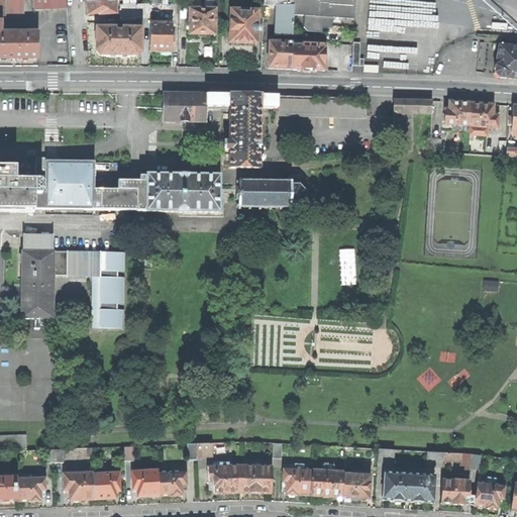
[(3,0),(3,15),(24,14),(23,0),(3,0)]
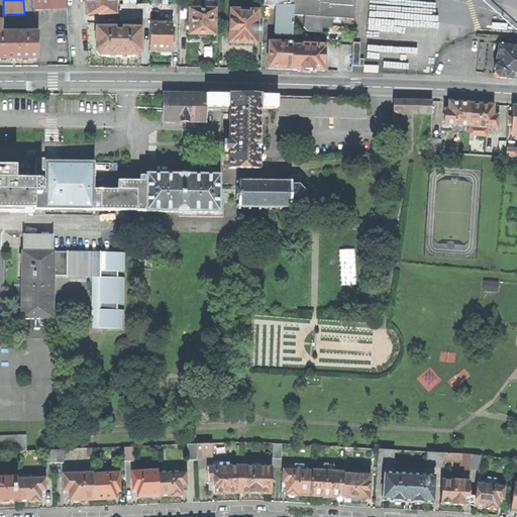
[(66,0),(48,0),(49,10),(67,9),(66,0)]
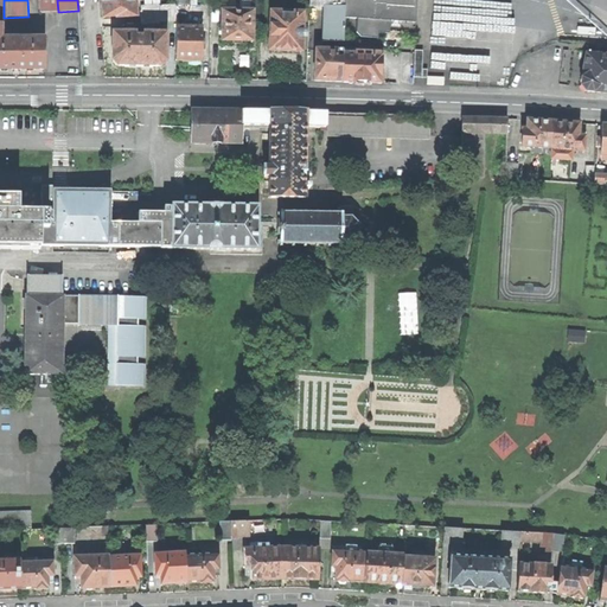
[(101,0),(102,18),(116,17),(116,19),(125,18),(136,18),(136,12),(135,0),(101,0)]
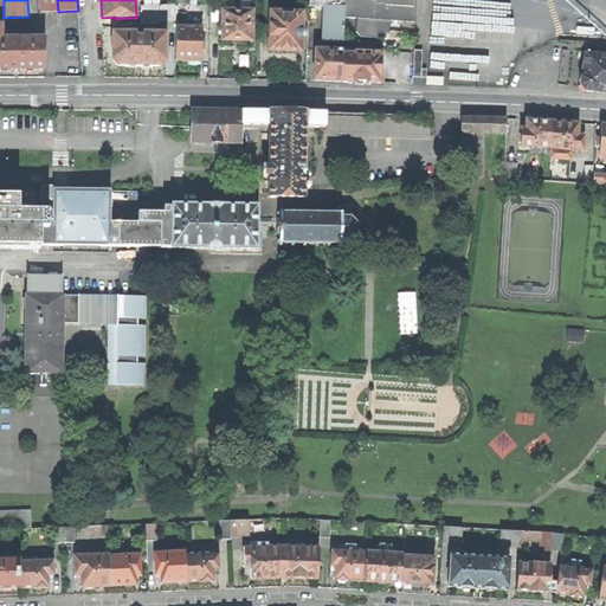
[(389,20),(414,21),(414,0),(343,0),(343,7),(343,18),(355,19),(378,20),(389,20)]
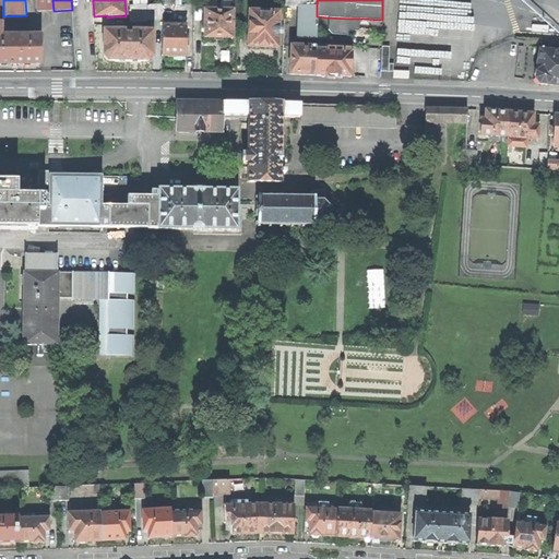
[(163,4),(146,6),(146,21),(163,20),(163,4)]
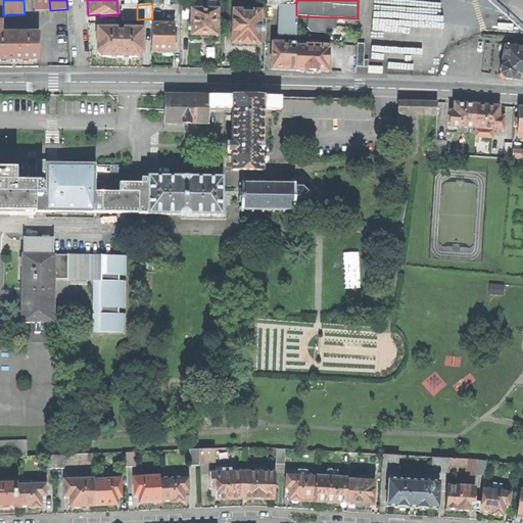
[(137,5),(122,6),(122,10),(123,21),(137,21),(137,19),(137,5)]
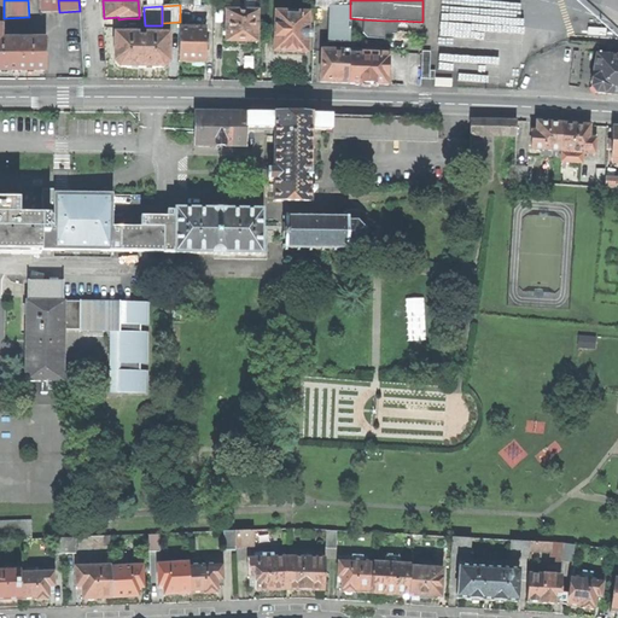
[(350,18),(350,7),(330,7),(328,42),(349,42),(349,30),(350,18)]
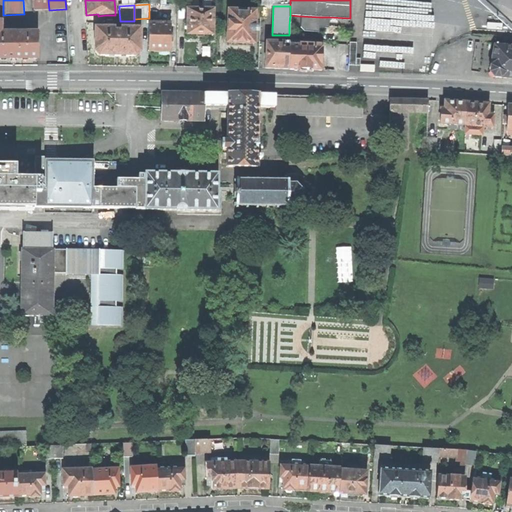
[(187,9),(186,34),(212,35),(212,10),(187,9)]
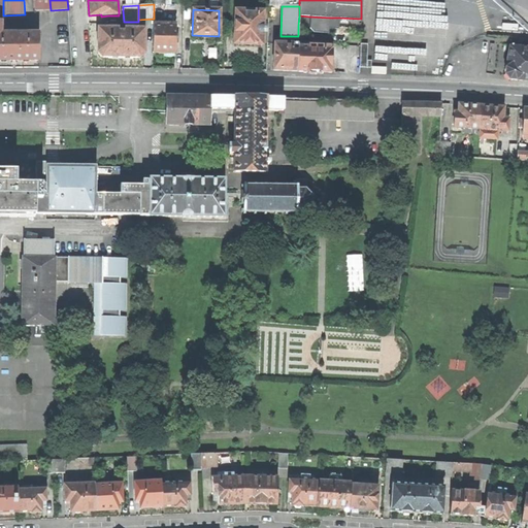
[(119,15),(108,15),(108,23),(124,22),(123,10),(119,10),(119,15)]
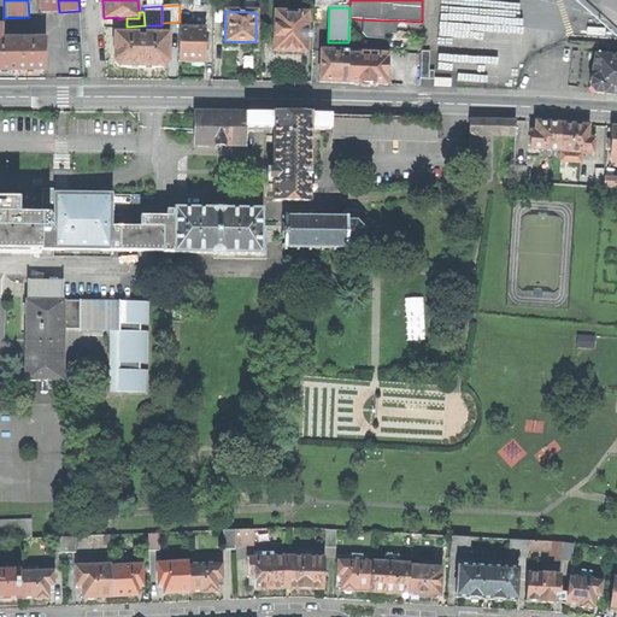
[(275,12),(274,51),(306,53),(306,40),(307,13),(275,12)]
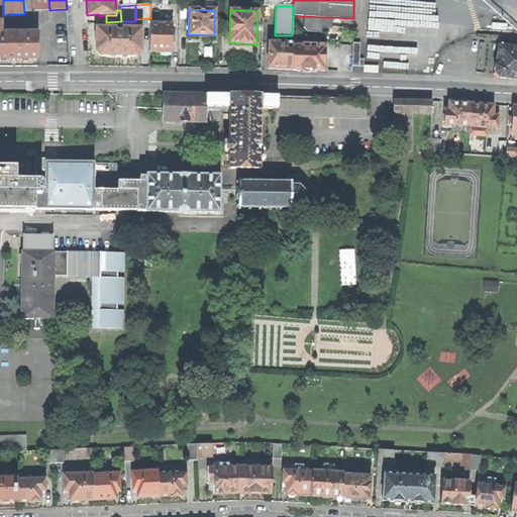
[(320,33),(321,28),(322,17),(303,16),(303,27),(306,31),(320,33)]
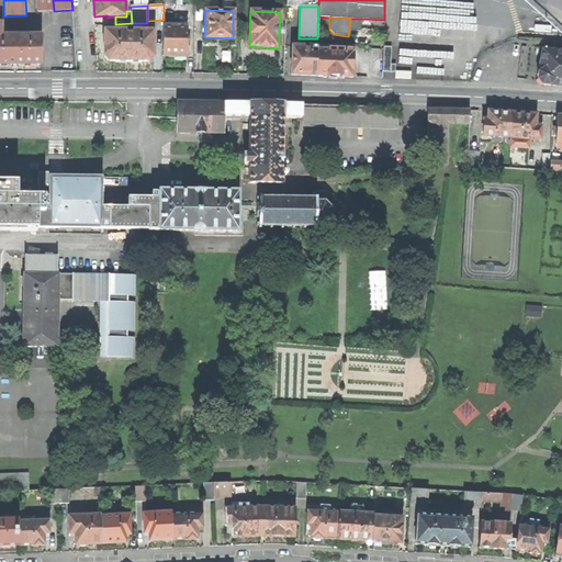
[(361,19),(350,19),(349,31),(360,32),(361,19)]
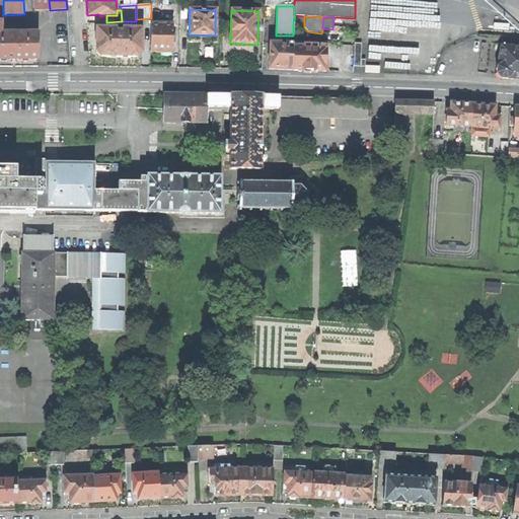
[(150,24),(150,53),(160,53),(160,56),(163,57),(167,57),(170,56),(170,53),(171,53),(172,43),(173,43),(173,35),(172,35),(172,24),(150,24)]
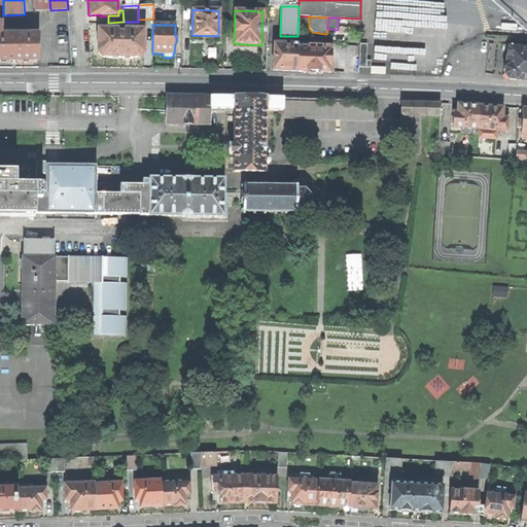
[(0,30),(0,61),(37,61),(37,35),(3,35),(0,34),(0,30)]
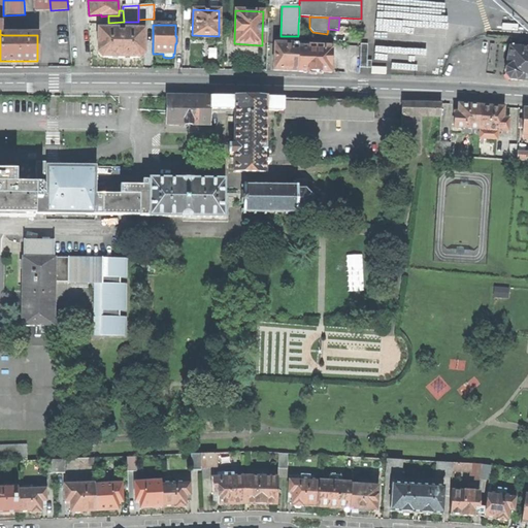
[(119,30),(98,30),(97,52),(98,55),(100,57),(103,58),(108,57),(108,59),(132,59),(132,58),(138,58),(140,57),(142,56),(143,54),(143,52),(144,30),(124,30),(124,33),(119,33),(119,30)]
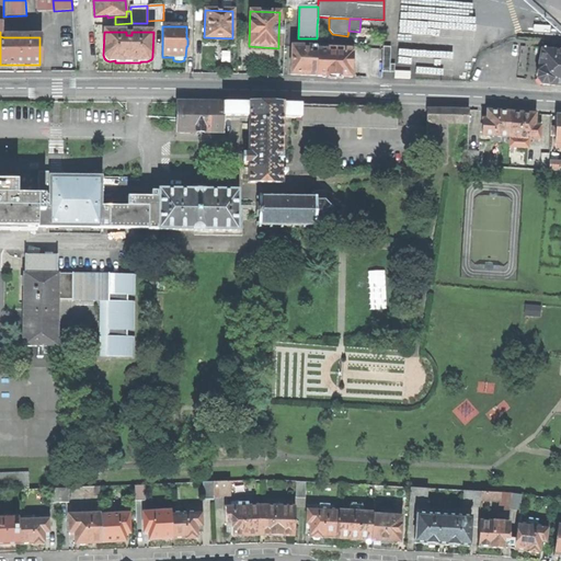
[(292,46),(290,75),(316,76),(317,49),(317,47),(292,46)]
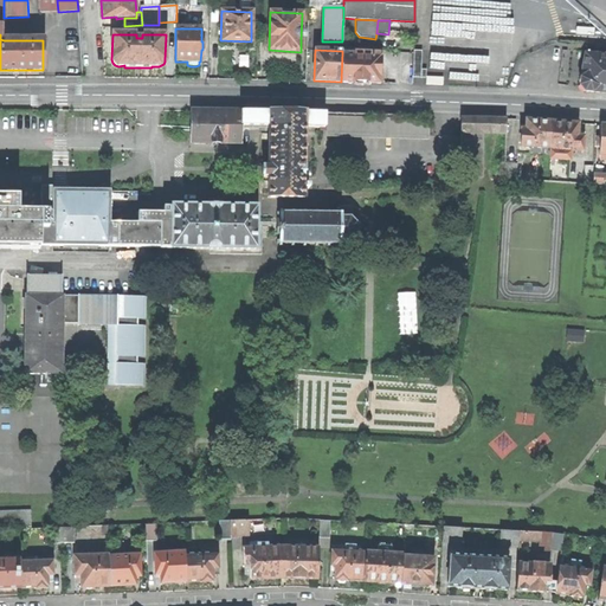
[(413,50),(412,77),(420,78),(421,70),(421,51),(413,50)]
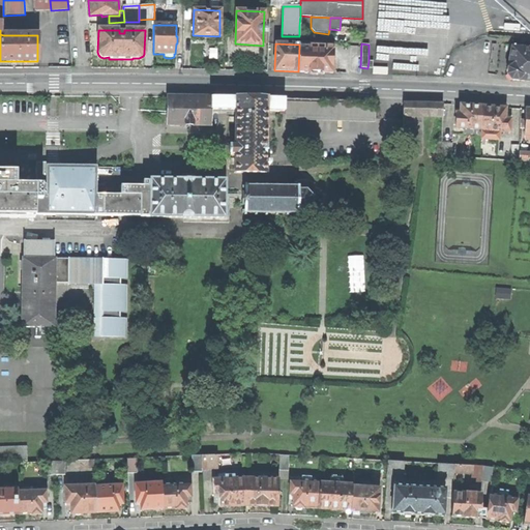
[(310,48),(299,47),(298,71),(331,72),(332,49),(331,49),(331,47),(323,46),(310,46),(310,48)]
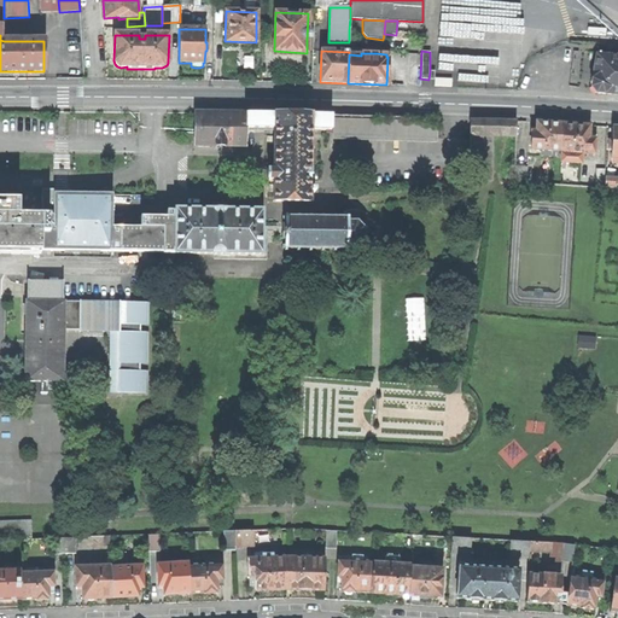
[(593,91),(596,93),(617,94),(617,56),(596,54),(590,87),(593,91)]
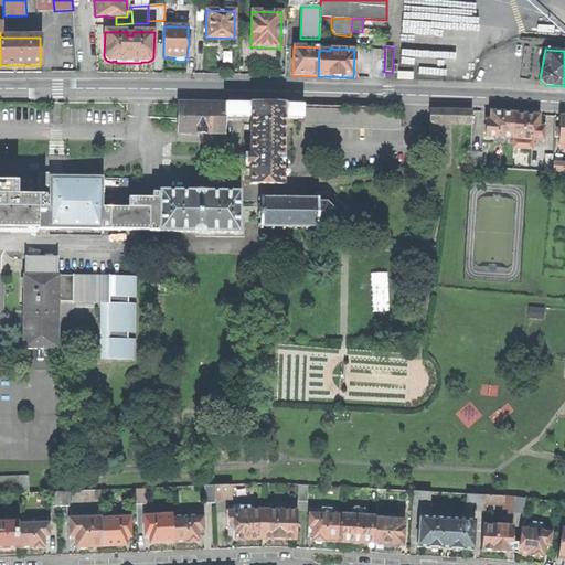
[(179,103),(178,132),(224,134),(224,117),(224,104),(179,103)]
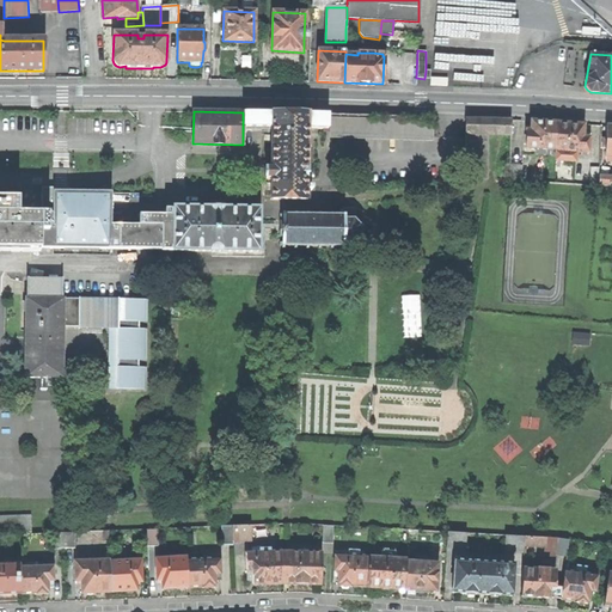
[(271,127),(273,112),(243,112),(243,127),(271,127)]
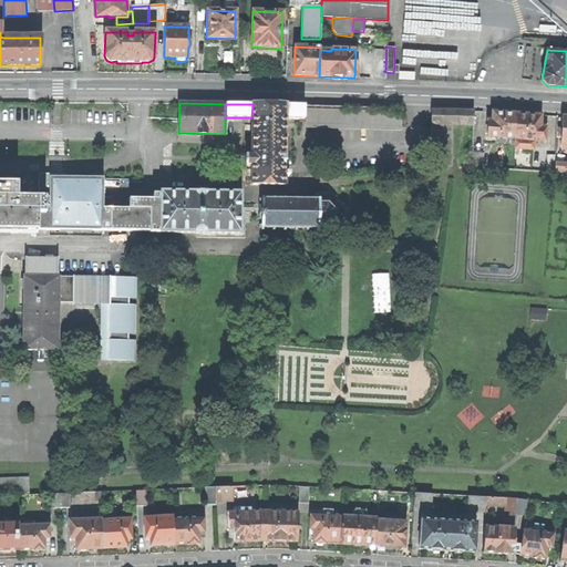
[(253,104),(251,117),(251,155),(251,166),(250,184),(285,185),(285,176),(285,173),(286,119),(286,105),(253,104)]
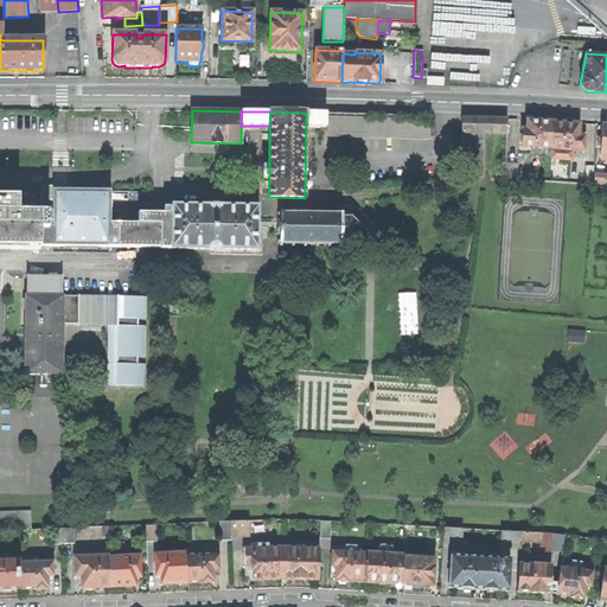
[(306,113),(306,127),(325,127),(325,113),(306,113)]
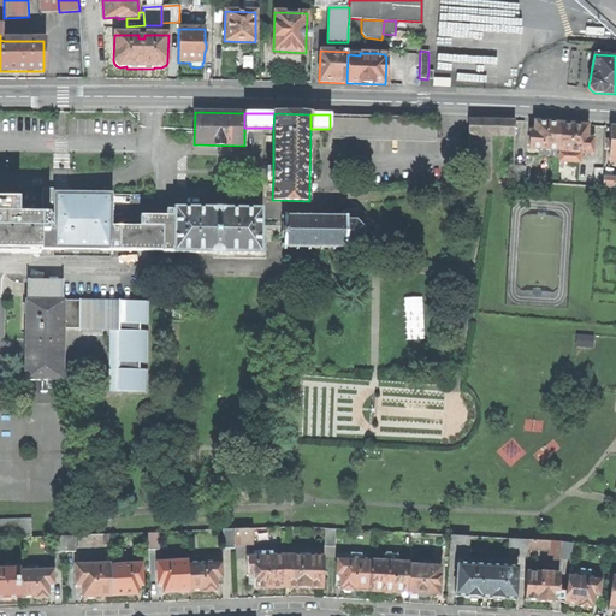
[(332,119),(332,135),(461,138),(461,123),(332,119)]
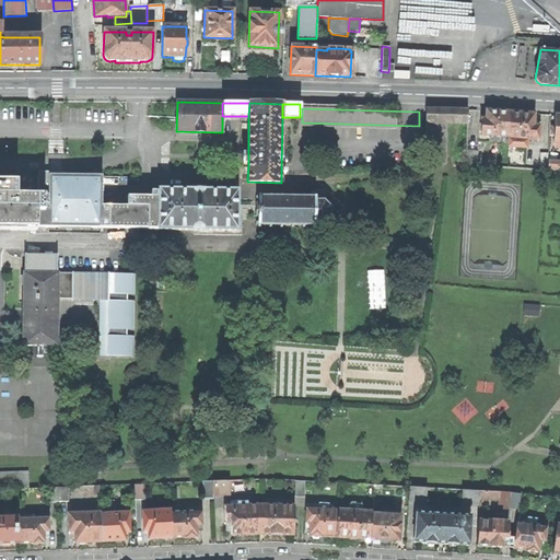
[(427,108),(427,121),(444,123),(467,124),(467,109),(427,108)]
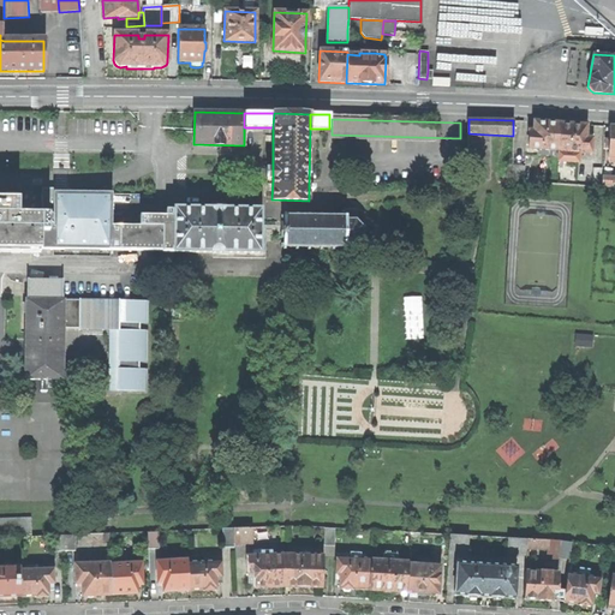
[(530,132),(529,149),(559,151),(560,125),(533,123),(533,132),(530,132)]
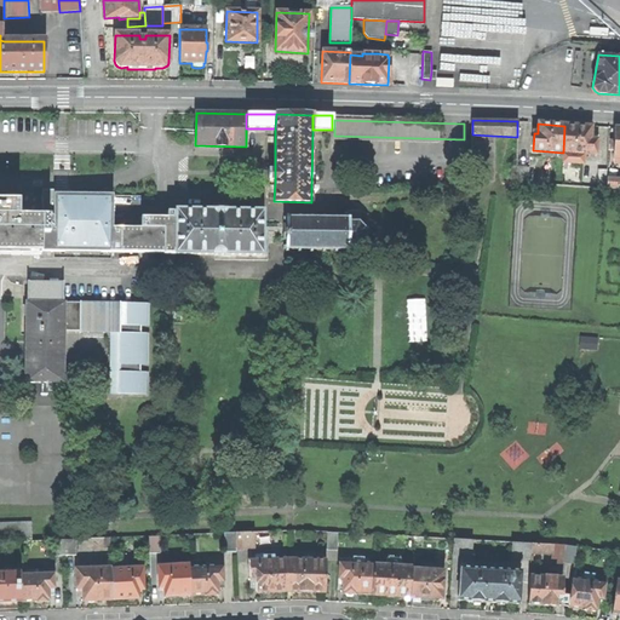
[(564,126),(563,153),(584,154),(597,155),(598,141),(591,141),(591,127),(564,126)]
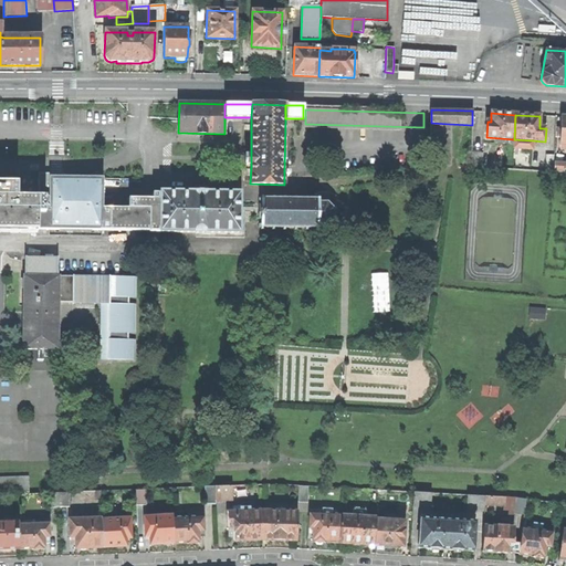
[(449,124),(431,123),(429,165),(448,166),(449,124)]
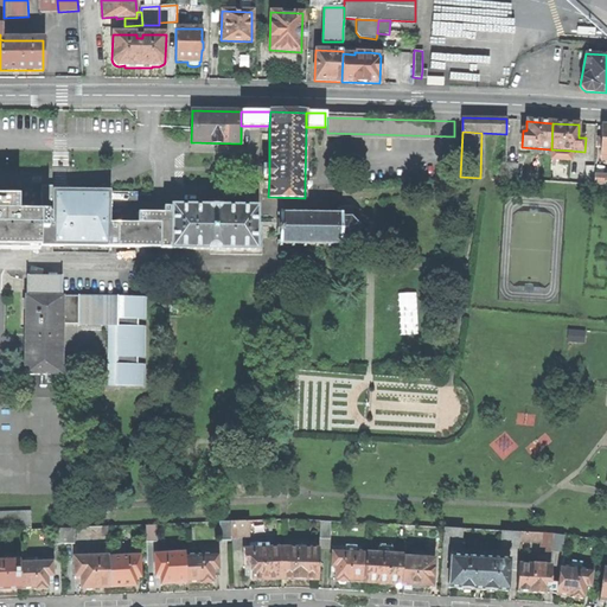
[(570,161),(572,151),(551,149),(551,160),(570,161)]
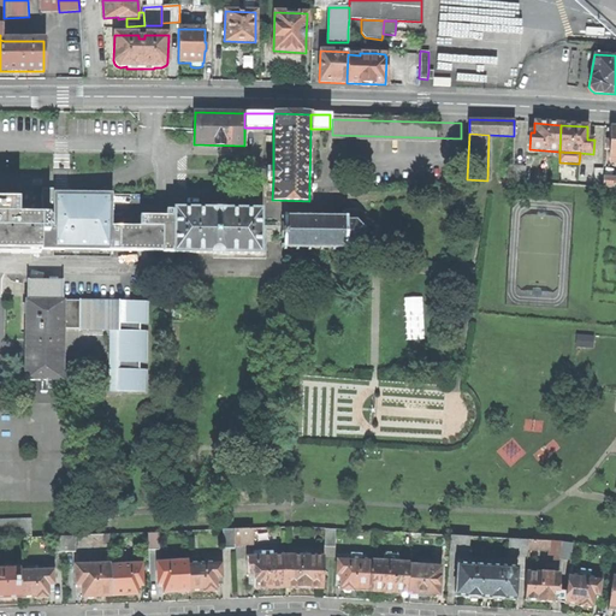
[(514,166),(514,182),(525,182),(525,166),(514,166)]
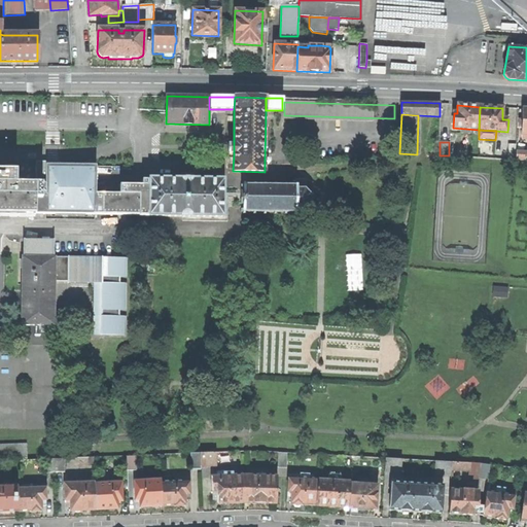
[(507,160),(516,161),(516,152),(517,145),(508,144),(507,160)]
